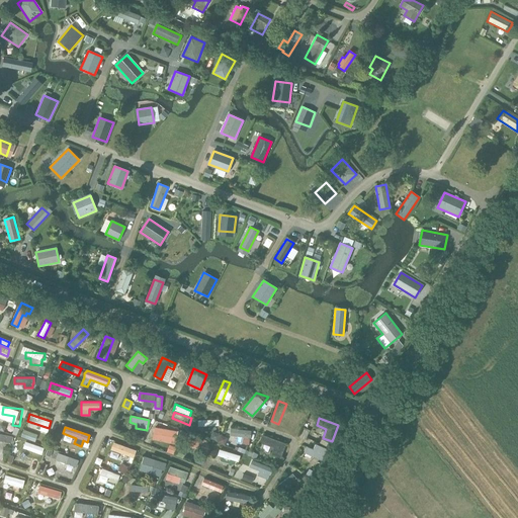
[(152,440),(175,444),(177,431),(154,427),(152,440)]
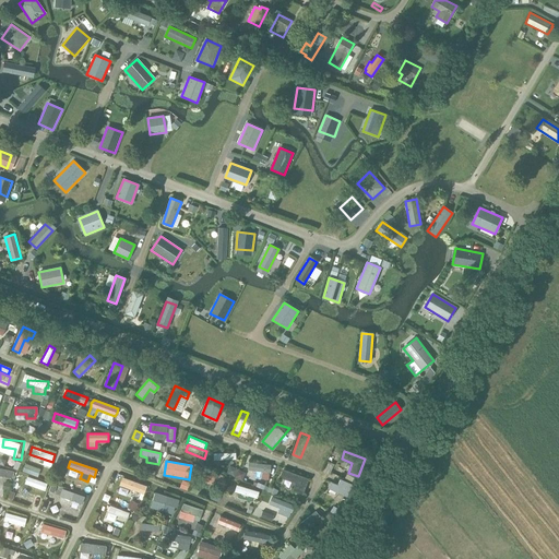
[(228,468),(235,468),(235,461),(213,462),(213,471),(228,470),(228,468)]
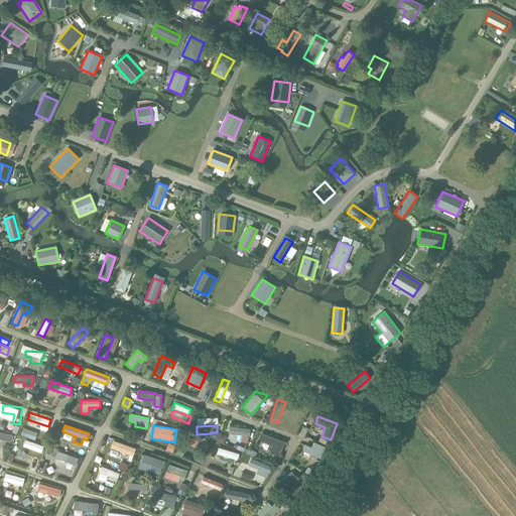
[(229,427),(229,434),(242,435),(241,441),(247,442),(248,436),(249,436),(250,429),(229,427)]
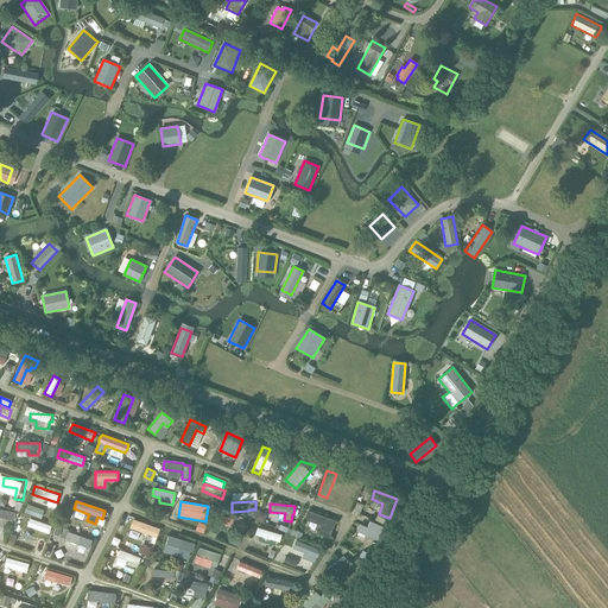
[(0,510),(0,518),(13,520),(14,513),(0,510)]
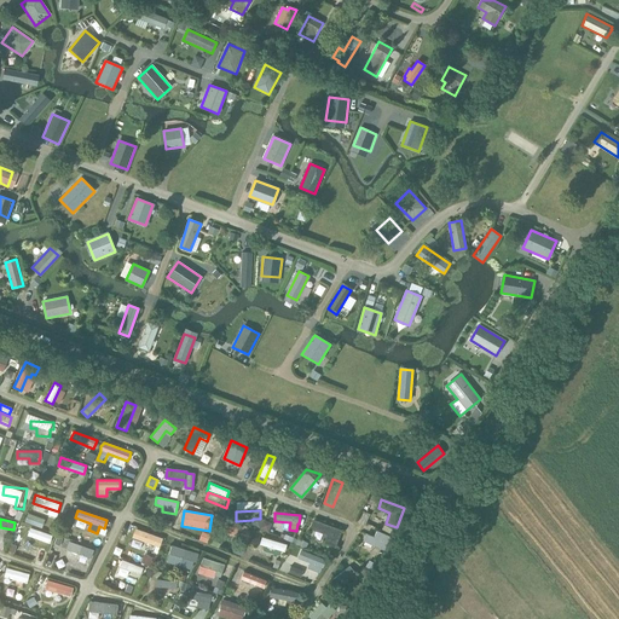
[(335,547),(341,531),(313,520),(310,528),(327,536),(324,543),(335,547)]
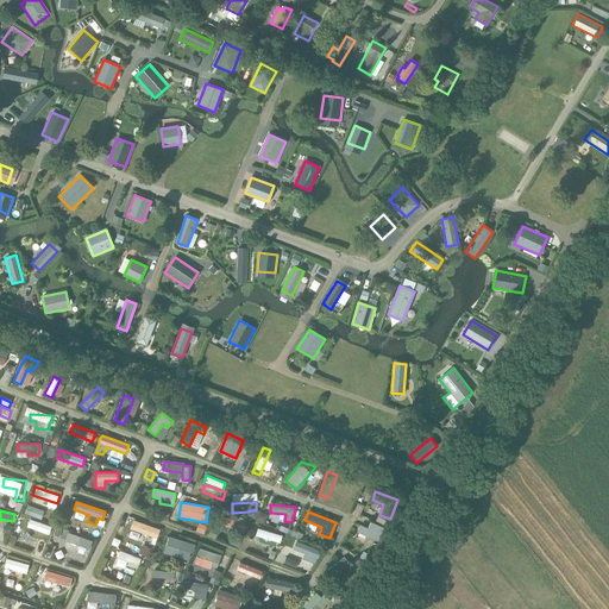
[(228,519),(223,518),(221,525),(244,529),(245,522),(242,521),(242,518),(234,516),(236,515),(230,514),(228,519)]
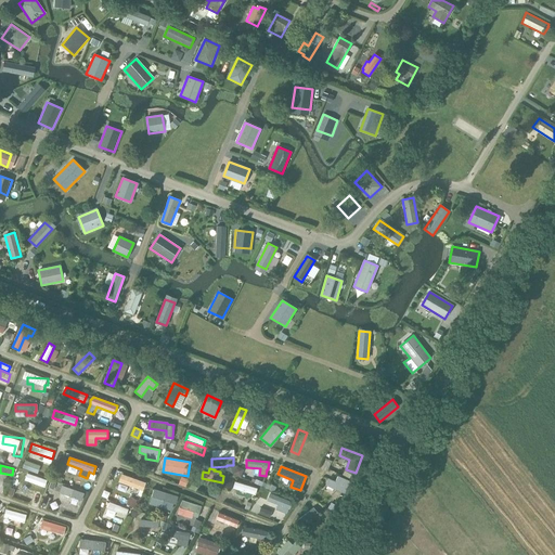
[(26,473),(24,479),(44,487),(47,480),(26,473)]
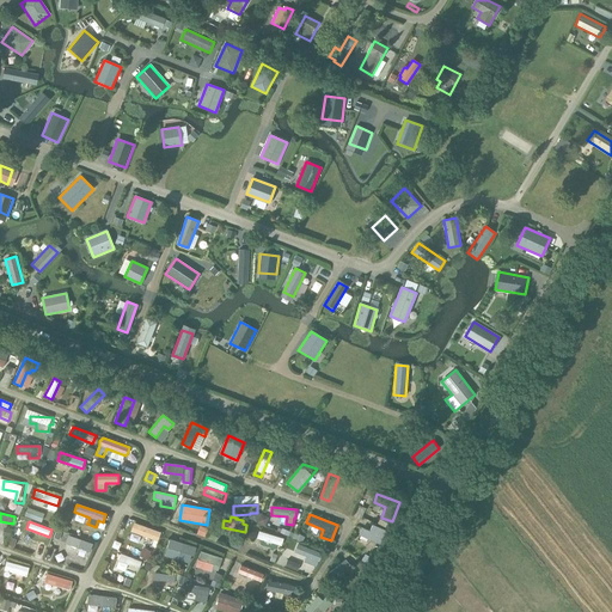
[(359,534),(380,544),(386,531),(373,525),(371,531),(361,527),(359,534)]
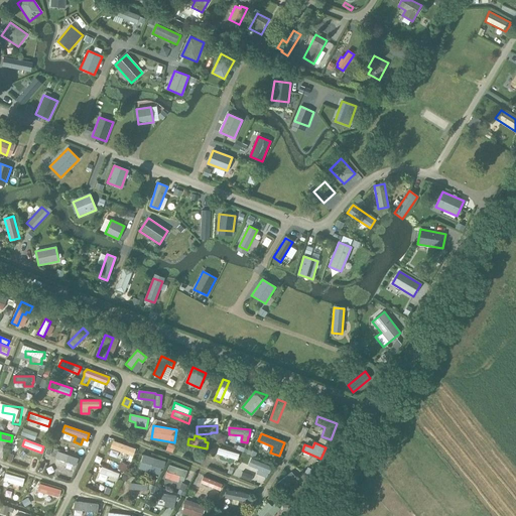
[(122,450),(121,458),(125,459),(126,445),(110,443),(109,449),(122,450)]
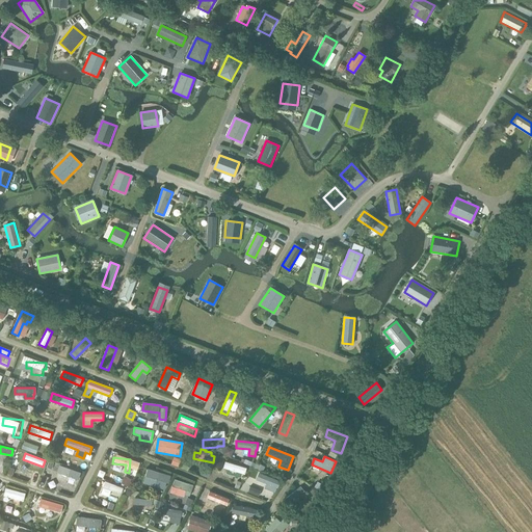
[(22,469),(43,474),(45,468),(24,461),(22,469)]
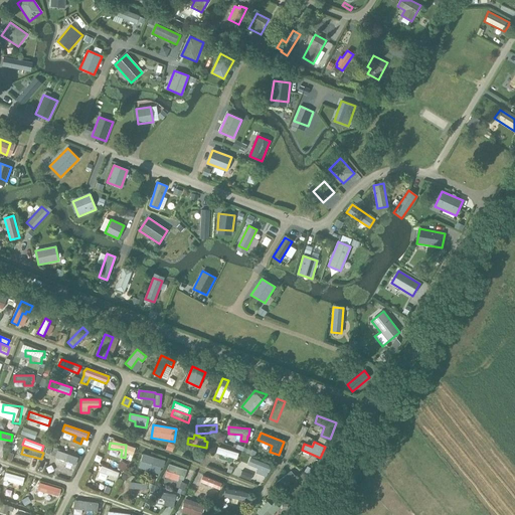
[(217,448),(216,453),(236,459),(238,454),(217,448)]
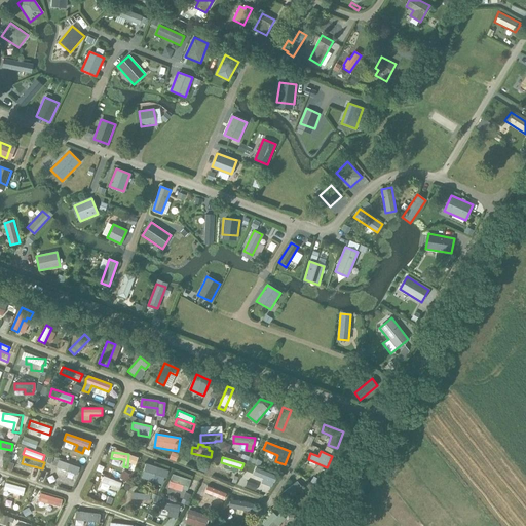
[(59,460),(55,467),(77,475),(79,467),(59,460)]
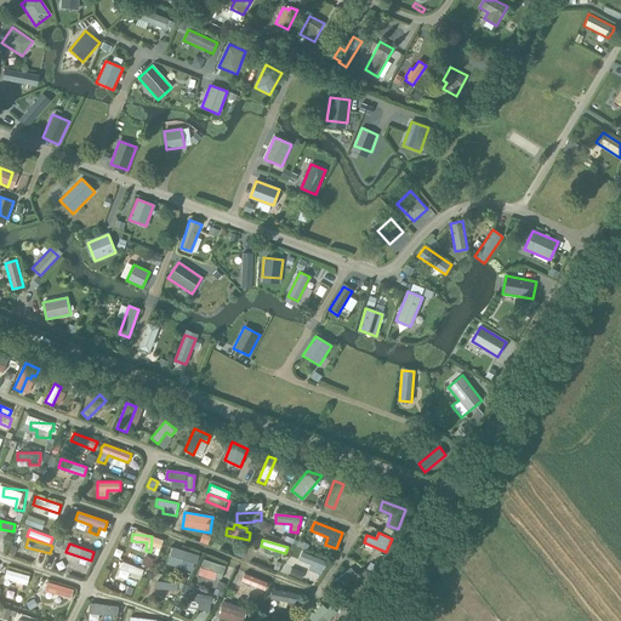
[(197,564),(199,556),(172,548),(170,557),(187,562),(186,565),(191,567),(192,563),(197,564)]
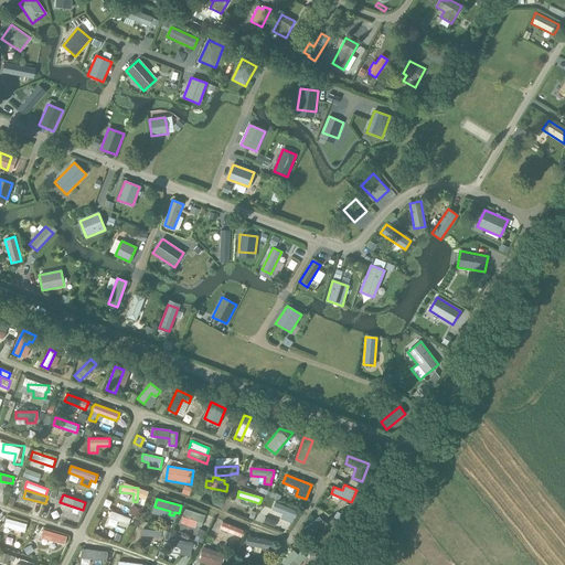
[(238,499),(236,505),(259,513),(262,505),(238,499)]
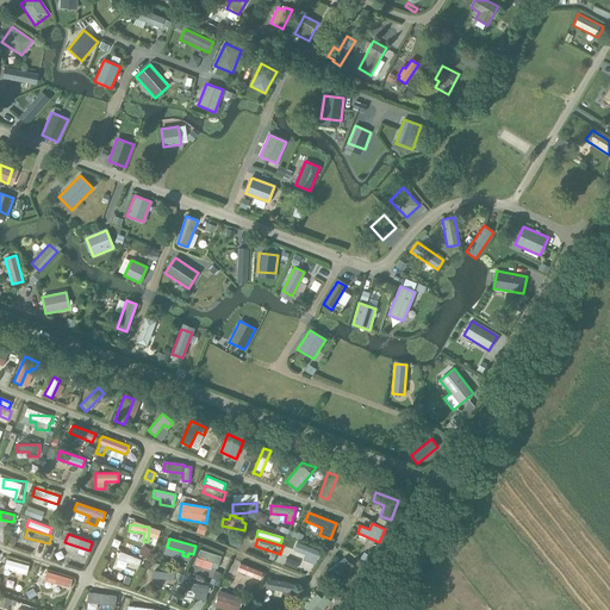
[(297,541),(293,549),(318,559),(322,551),(297,541)]
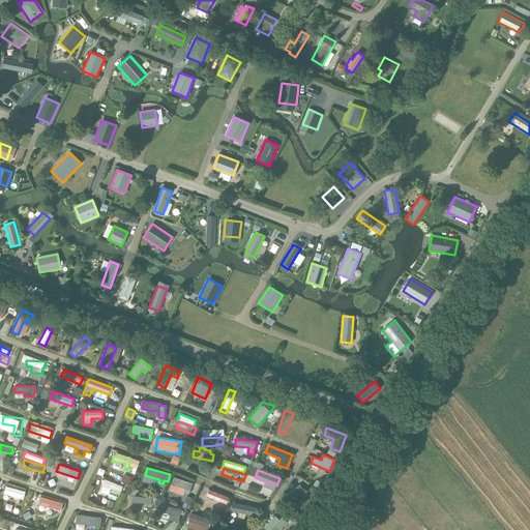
[(174,478),(172,484),(184,489),(183,493),(188,495),(192,483),(174,478)]
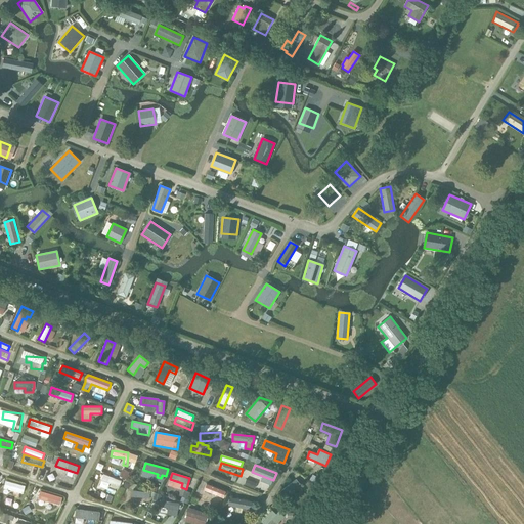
[(103,475),(101,481),(119,487),(121,481),(103,475)]
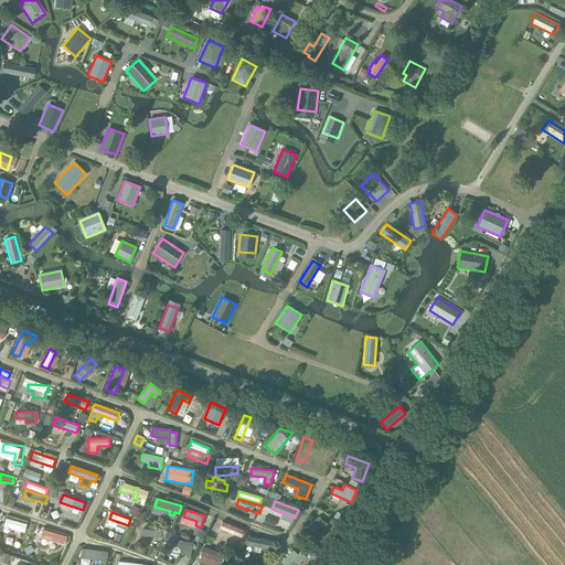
[(307,536),(324,522),(319,516),(302,530),(307,536)]
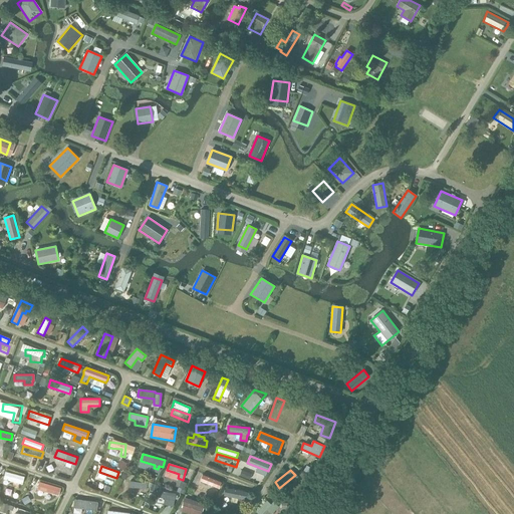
[(5,472),(4,478),(22,484),(24,477),(5,472)]
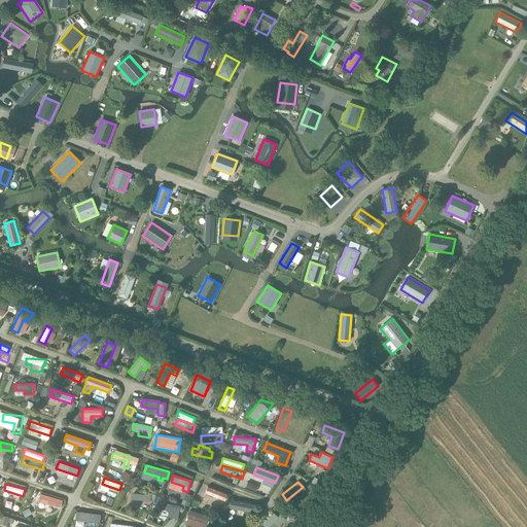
[(101,491),(118,498),(121,492),(103,485),(101,491)]
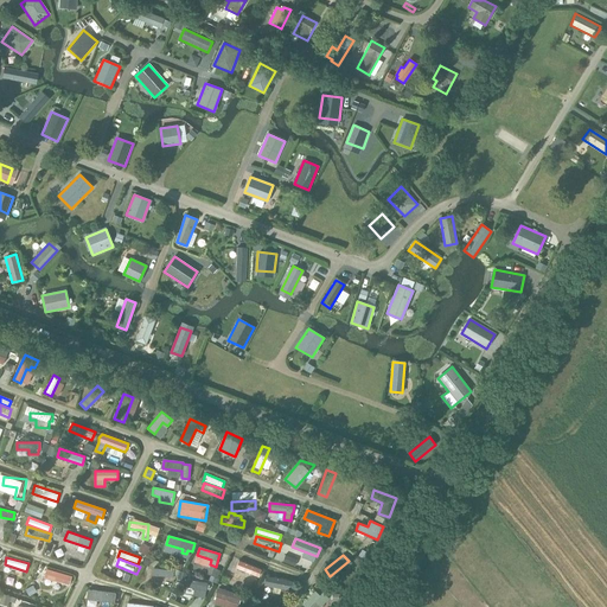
[(238,561),(236,568),(259,577),(261,570),(238,561)]
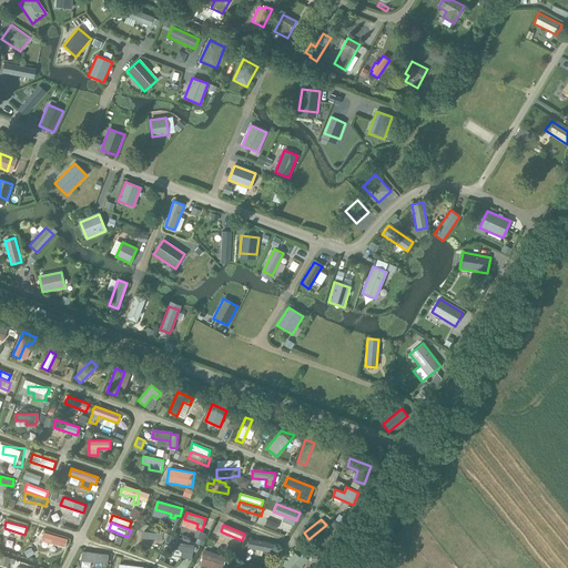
[(6,529),(2,538),(24,545),(27,536),(6,529)]
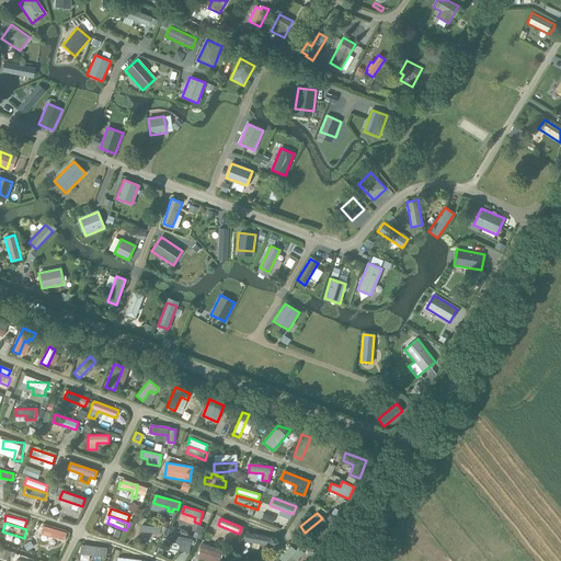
[(141,531),(160,534),(161,527),(141,525),(141,531)]
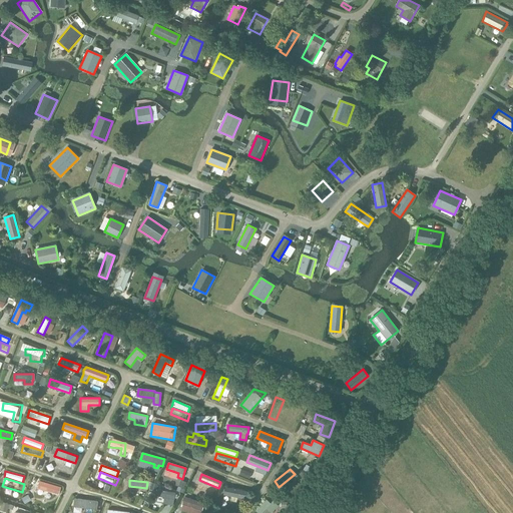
[(58,494),(60,487),(39,481),(37,488),(58,494)]
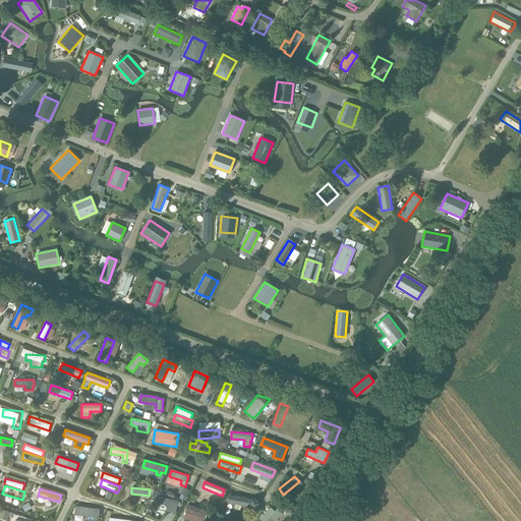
[(250,499),(229,495),(227,503),(249,507),(250,499)]
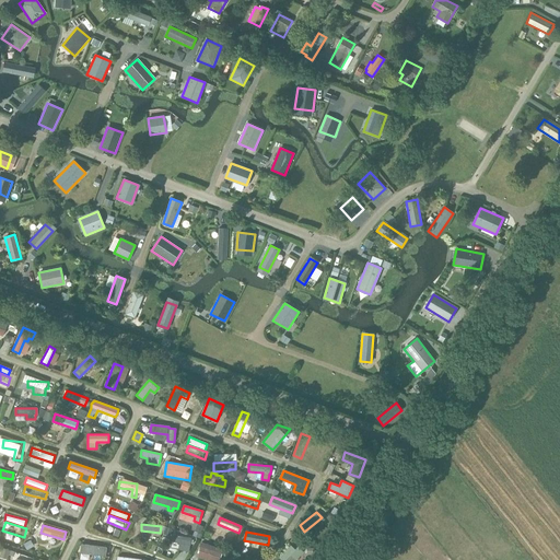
[(191,537),(172,534),(171,540),(179,543),(178,549),(188,551),(189,544),(190,545),(191,537)]
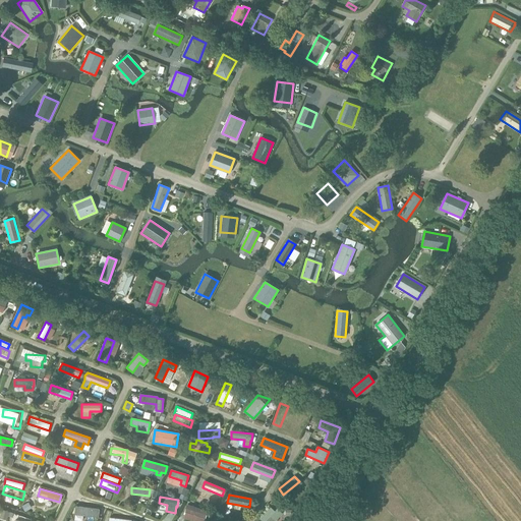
[(187,505),(184,513),(205,519),(207,511),(187,505)]
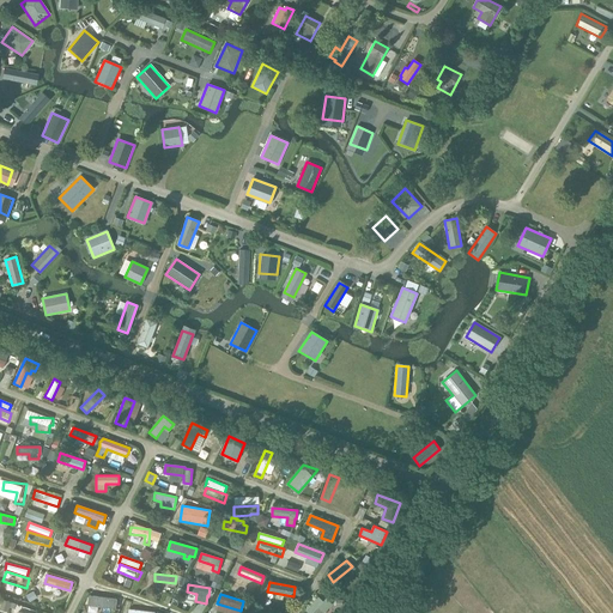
[(115,608),(116,599),(89,595),(87,605),(115,608)]
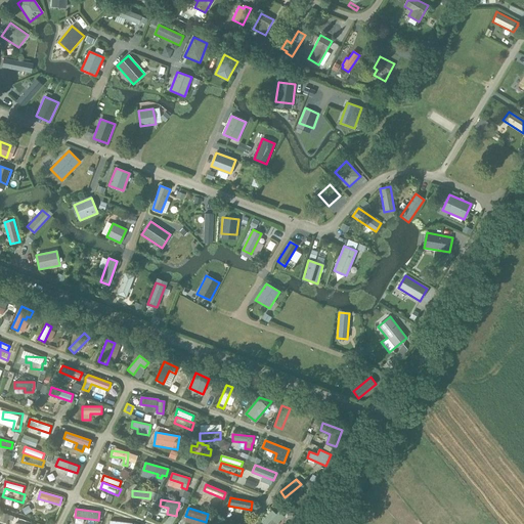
[(271,511),(261,521),(263,523),(267,523),(271,519),(276,523),(284,516),(278,512),(276,515),(271,511)]
